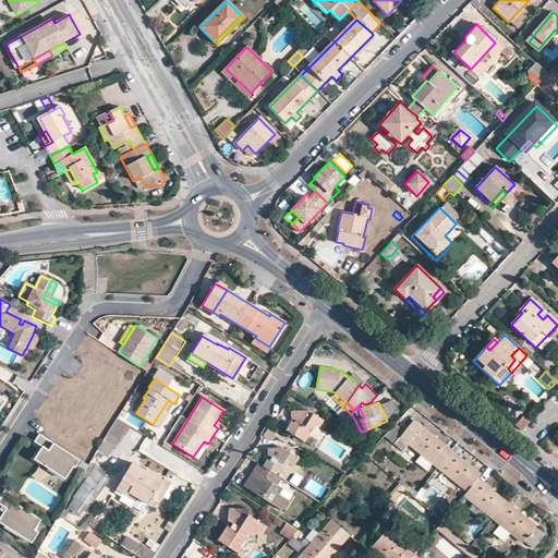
[(168,413),(162,409),(153,424),(159,428),(168,413)]
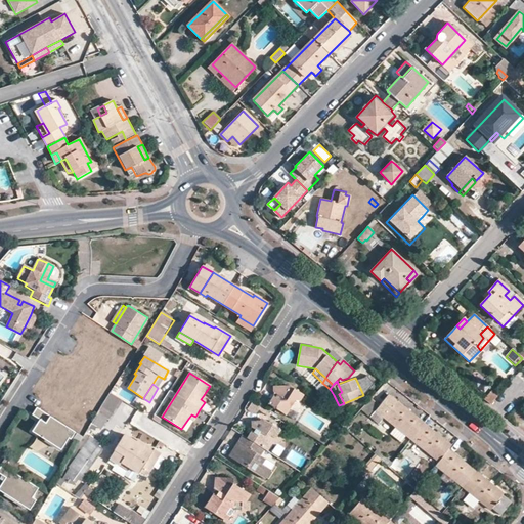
[(296,401),(296,393),(287,386),(286,387),(282,385),(271,386),(272,392),(275,394),(273,397),(271,396),(267,403),(288,416),(292,408),(288,406),(291,401),(296,401)]
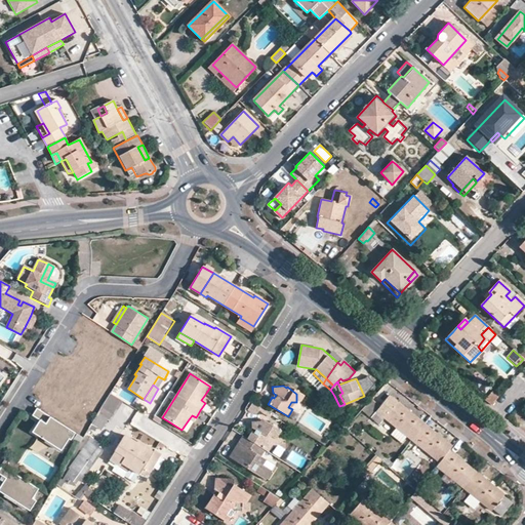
[(387,394),(373,410),(407,437),(410,439),(422,422),(387,394)]
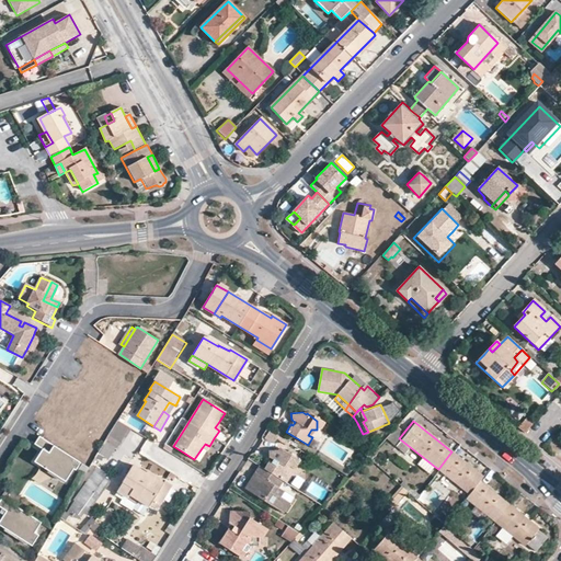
[(148,439),(132,430),(119,449),(117,447),(109,460),(127,472),(132,466),(148,439)]
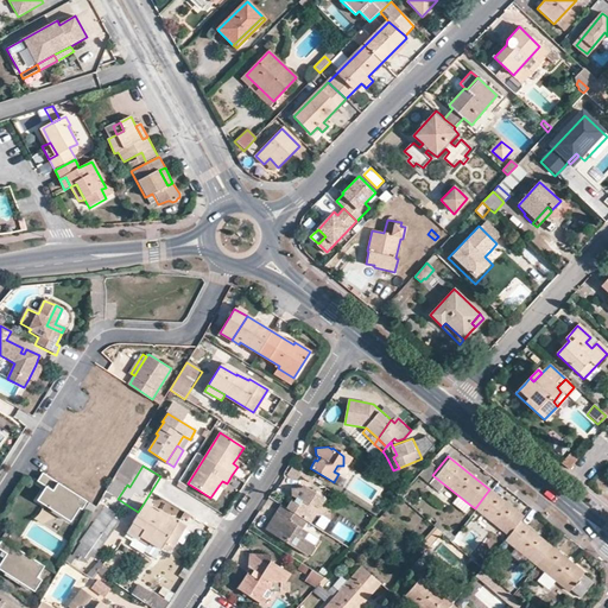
[(61,485),(42,473),(37,481),(45,487),(37,501),(71,523),(80,508),(82,510),(87,502),(61,485)]
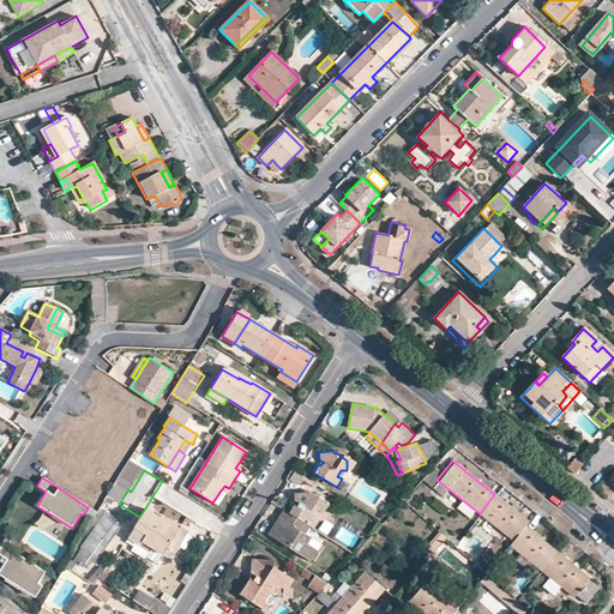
[(323,500),(311,493),(309,494),(307,492),(293,493),(294,500),(298,503),(295,505),(294,504),(288,512),(308,525),(312,528),(317,519),(312,517),(315,511),(323,510),(323,500)]
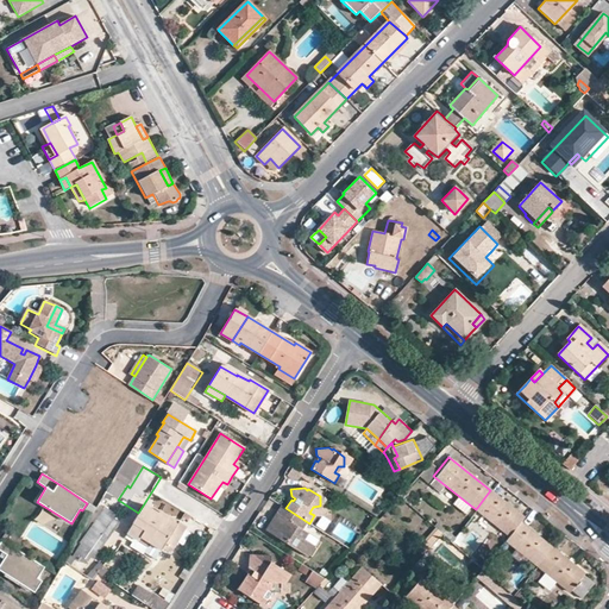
[(490,490),(476,509),(507,535),(519,520),(522,516),(490,490)]
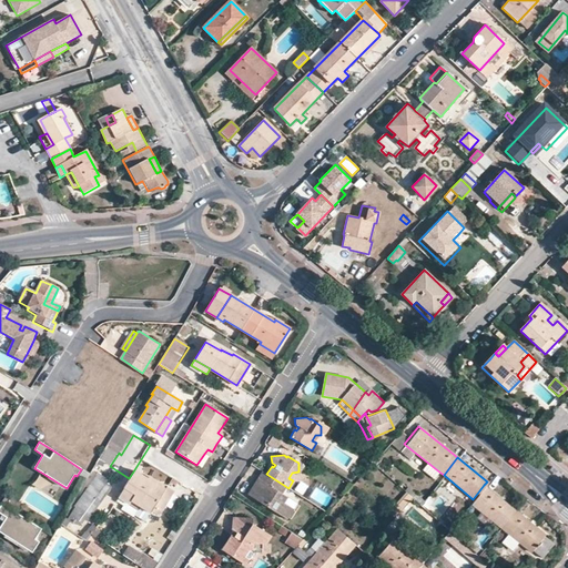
[(129,478),(124,486),(134,494),(131,500),(150,513),(164,489),(133,472),(129,478)]
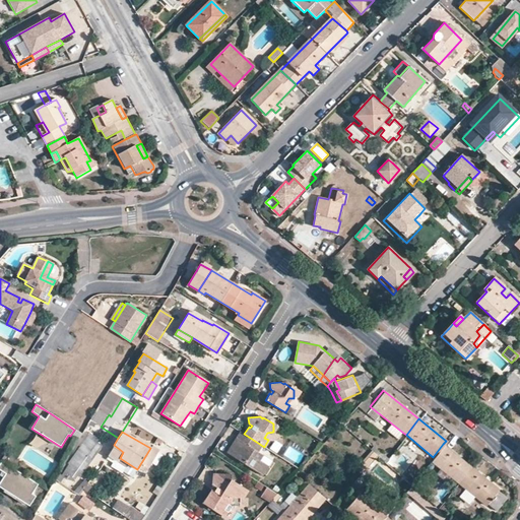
[(261,456),(256,452),(261,445),(244,434),(240,432),(226,453),(261,475),(266,466),(258,461),(261,456)]
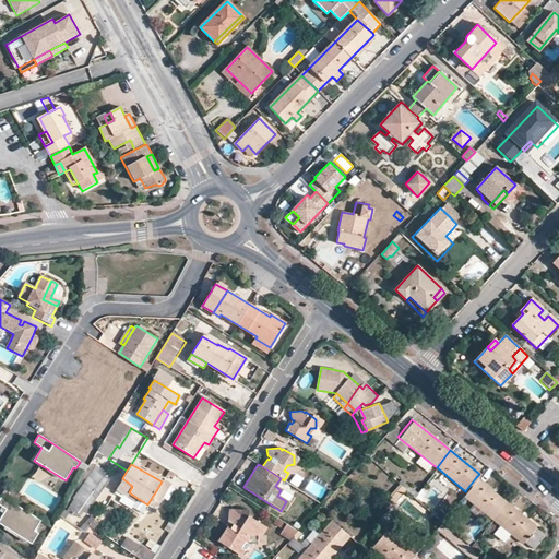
[(104,472),(95,466),(76,495),(70,506),(75,511),(73,514),(78,518),(83,510),(85,512),(107,479),(102,475),(104,472)]
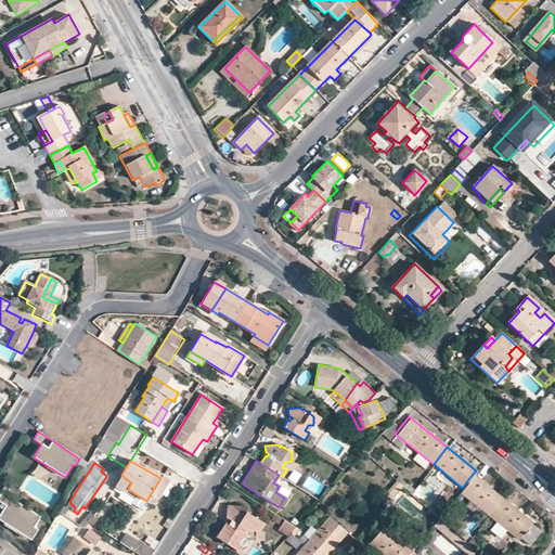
[(288,478),(297,483),(301,475),(294,469),(288,478)]
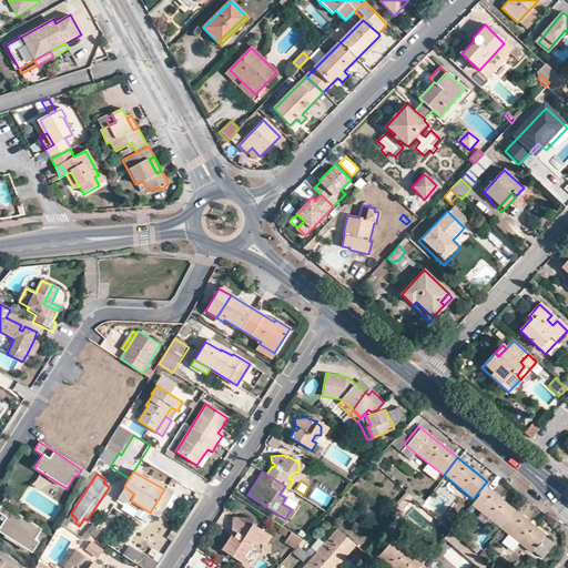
[(473,499),(469,504),(494,523),(499,527),(513,509),(487,488),(484,485),(473,499)]
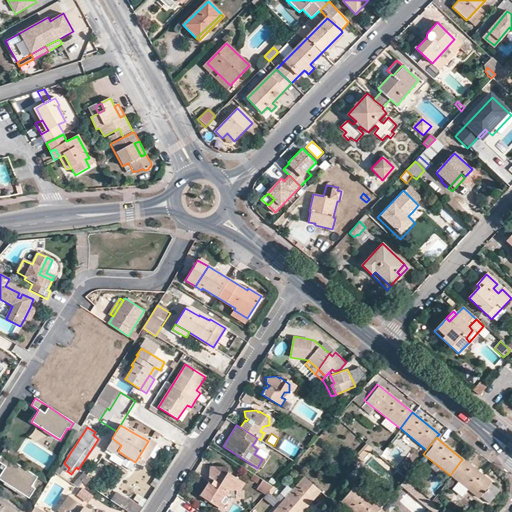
[(257,449),(254,454),(262,459),(265,454),(257,449)]
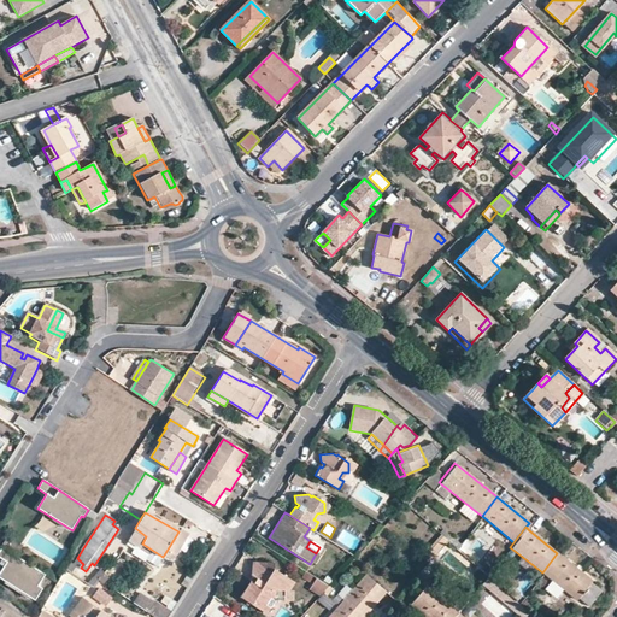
[(37,586),(45,575),(18,557),(1,546),(0,547),(0,557),(6,562),(0,570),(0,577),(34,600),(41,588),(37,586)]
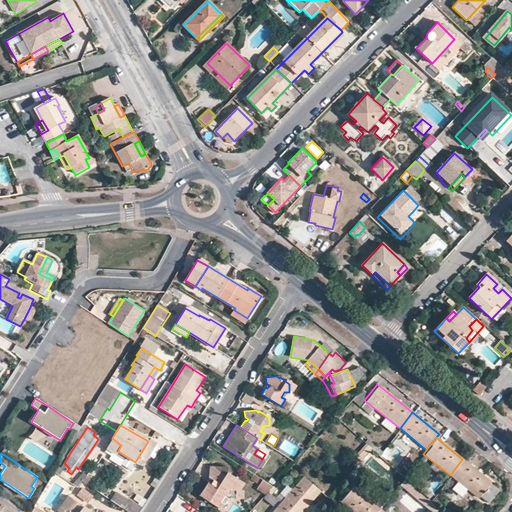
[(462,459),(450,475),(477,497),(479,495),(488,502),(497,490),(489,483),(490,482),(462,459)]
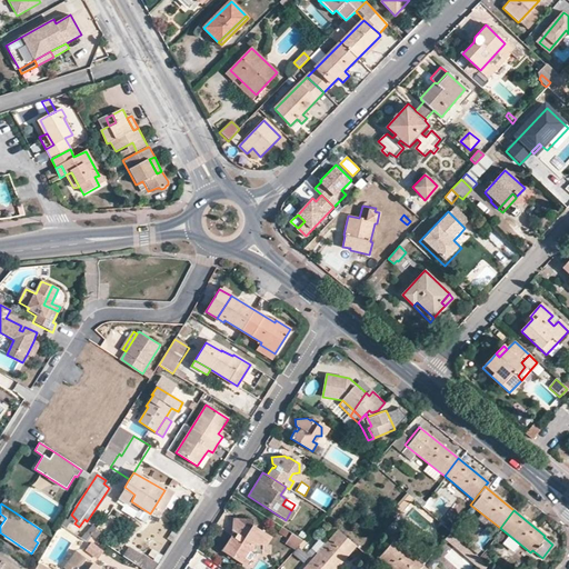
[(233,531),(237,532),(235,537),(231,535),(221,550),(243,563),(250,553),(258,549),(262,542),(265,543),(270,535),(253,525),(252,518),(233,517),(233,531)]
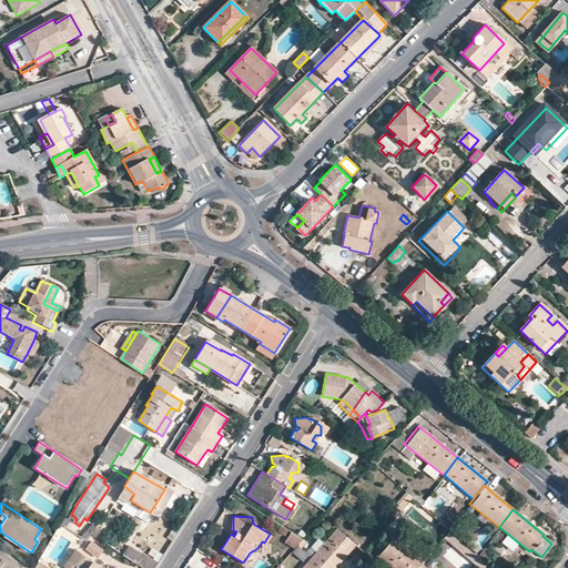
[(92,524),(87,530),(90,534),(94,537),(100,530),(97,527),(92,524)]
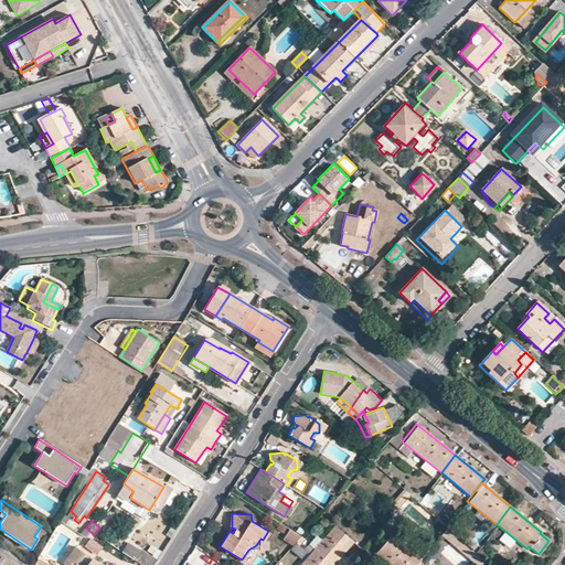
[(330,564),(351,541),(333,525),(308,554),(320,564),(330,564)]
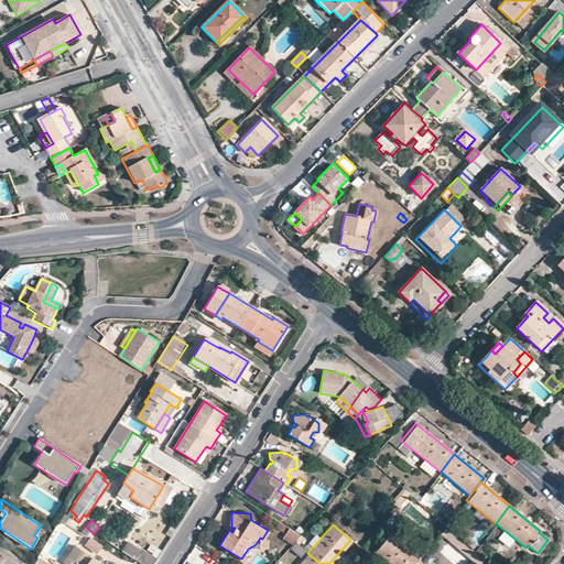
[(293,544),(300,534),(290,528),(283,539),(293,544)]
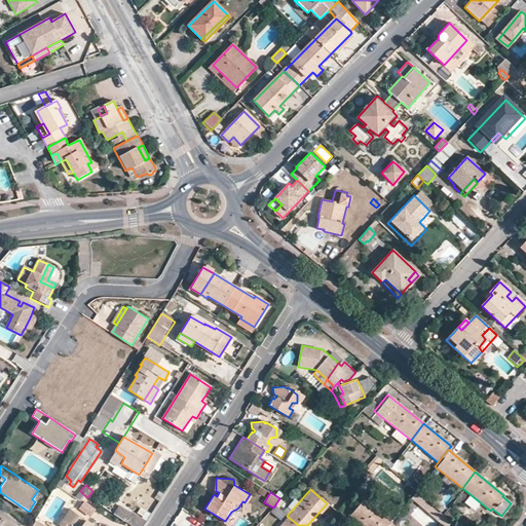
[(384,525),(385,525),(388,522),(363,498),(348,514),(362,525),(384,525)]
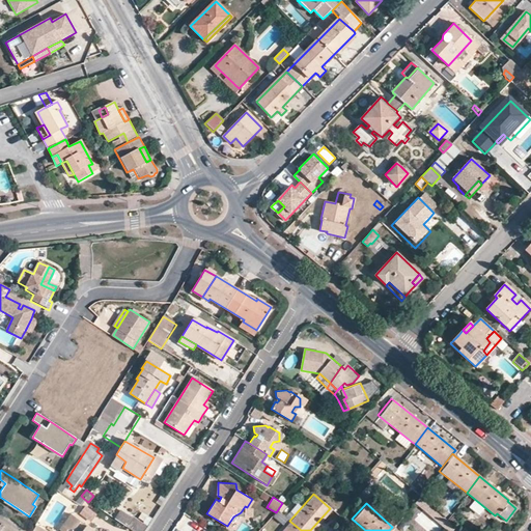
[(86,506),(81,513),(91,522),(96,513),(86,506)]
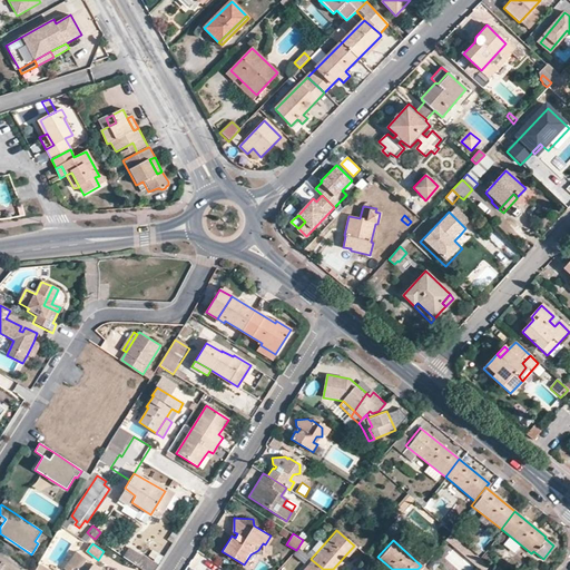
[(135,566),(141,556),(129,548),(123,557),(135,566)]
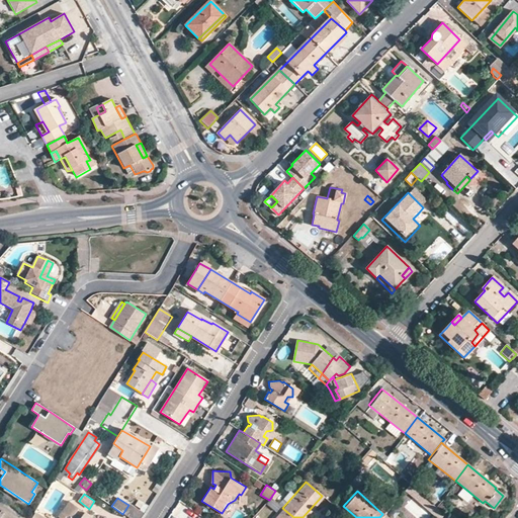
[(277,512),(281,507),(272,499),(268,504),(277,512)]
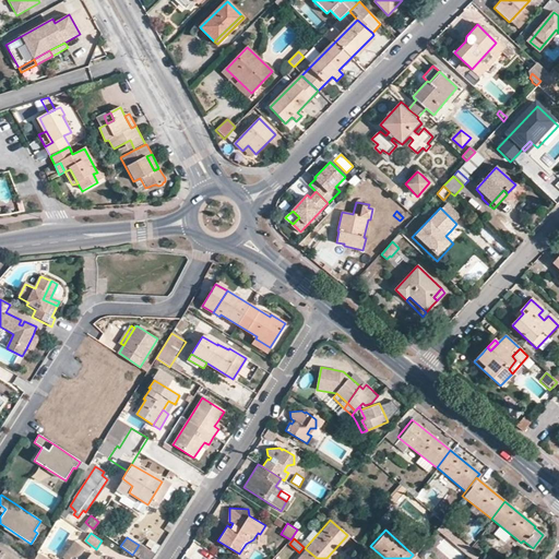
[(75,558),(83,548),(74,542),(63,558),(64,558),(75,558)]
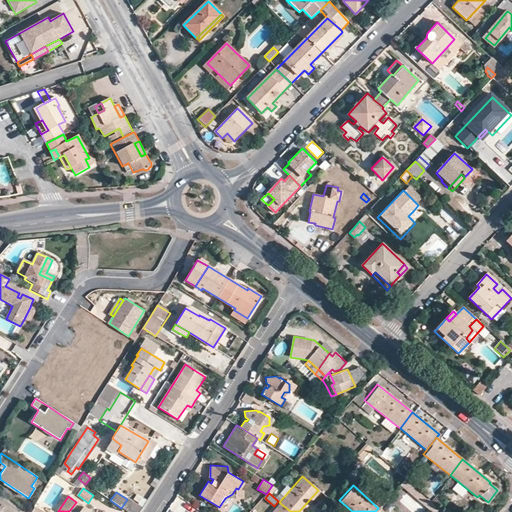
[(69,511),(80,511),(84,508),(76,502),(69,511)]
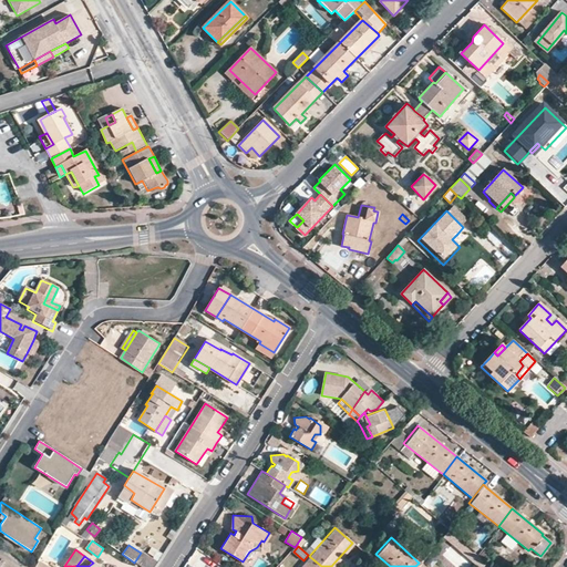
[(321,566),(309,556),(299,566),(321,566)]
